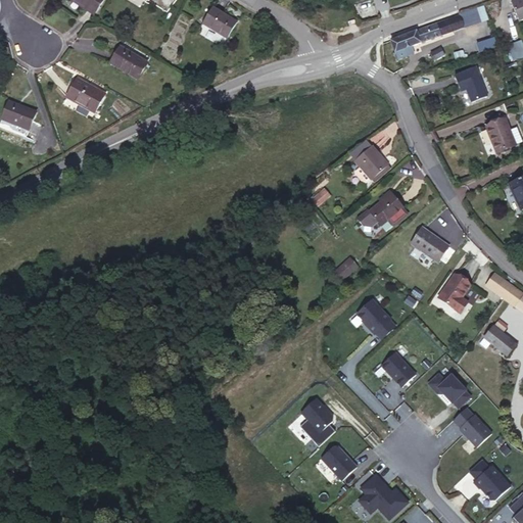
[(69,0),(94,15),(103,0),(69,0)]
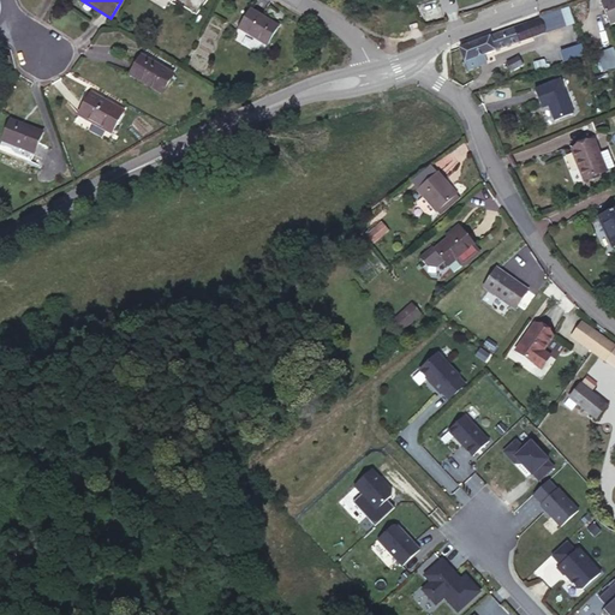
[(614,0),(607,0),(601,3),(609,25),(614,23),(614,0)]
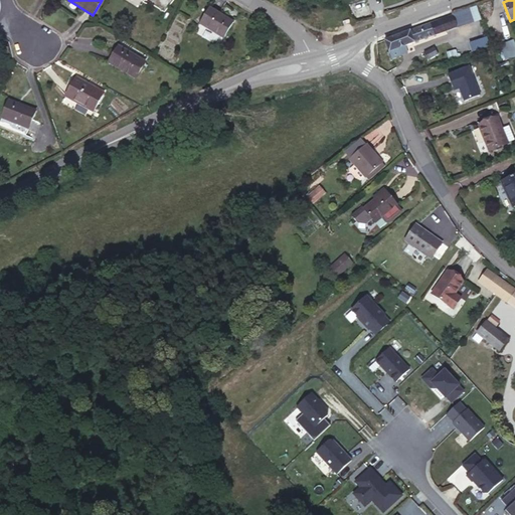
[(224,38),(233,22),(209,7),(199,23),(224,38)]
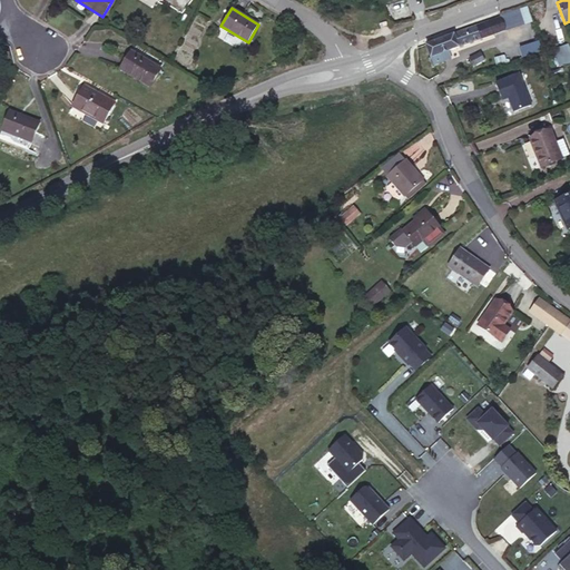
[(513,12),(501,17),(505,29),(519,25),(513,12)]
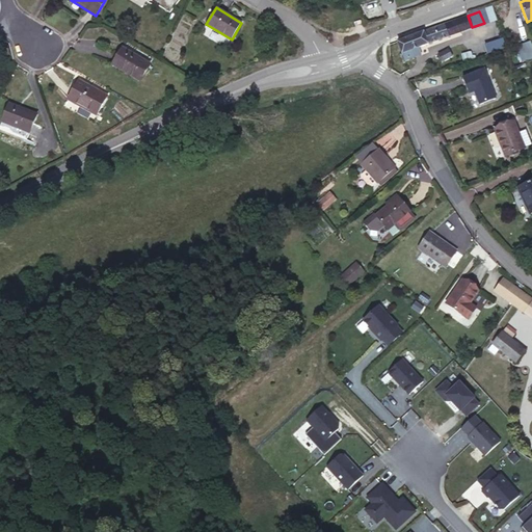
[(397,42),(402,53),(419,47),(472,27),(468,16),(397,42)]
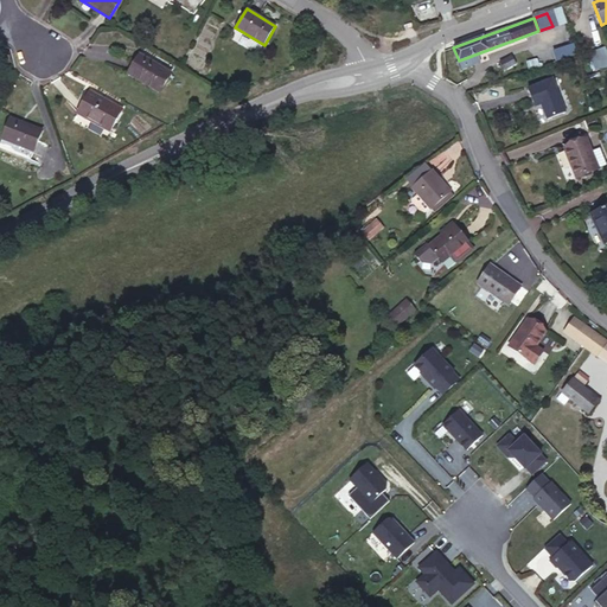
[(555,61),(576,56),(574,44),(553,49),(555,61)]
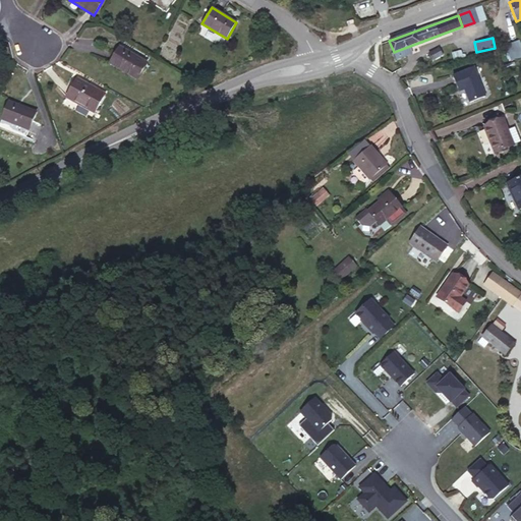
[(520,45),(519,40),(505,45),(511,61),(520,57),(520,45)]
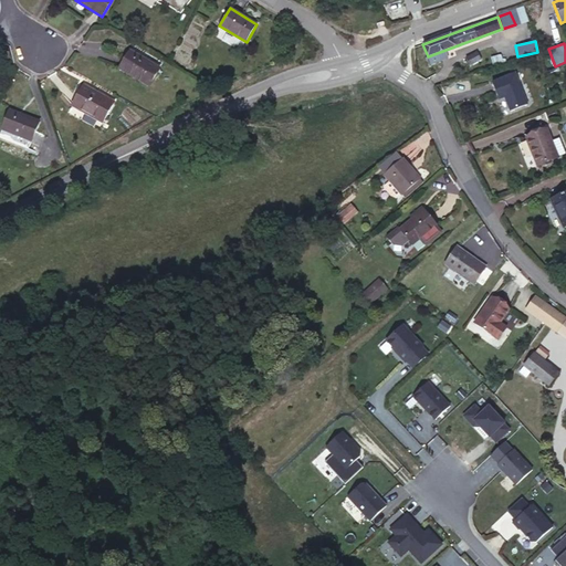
[(431,64),(448,58),(446,50),(428,56),(431,64)]
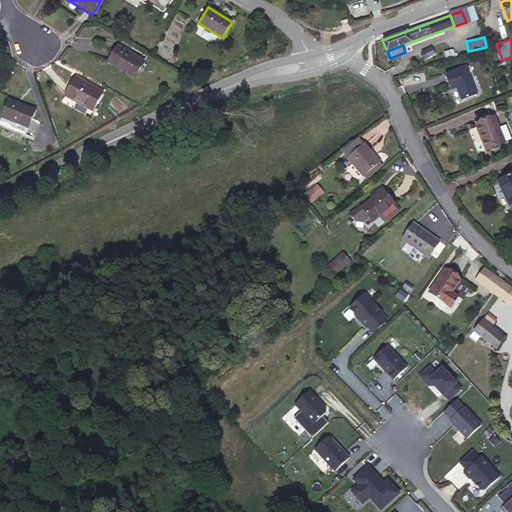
[(144,62),(117,46),(108,62),(135,78),(144,62)]
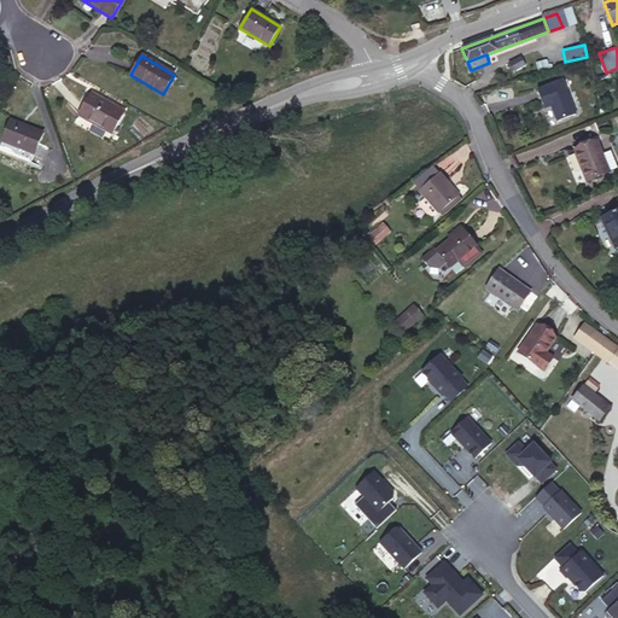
[(513,73),(525,64),(520,56),(507,63),(513,73)]
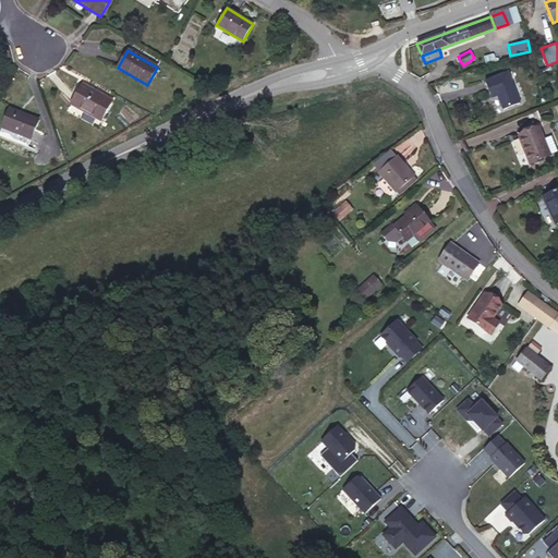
[(520,102),(508,72),(485,81),(492,97),(498,95),(504,109),(520,102)]
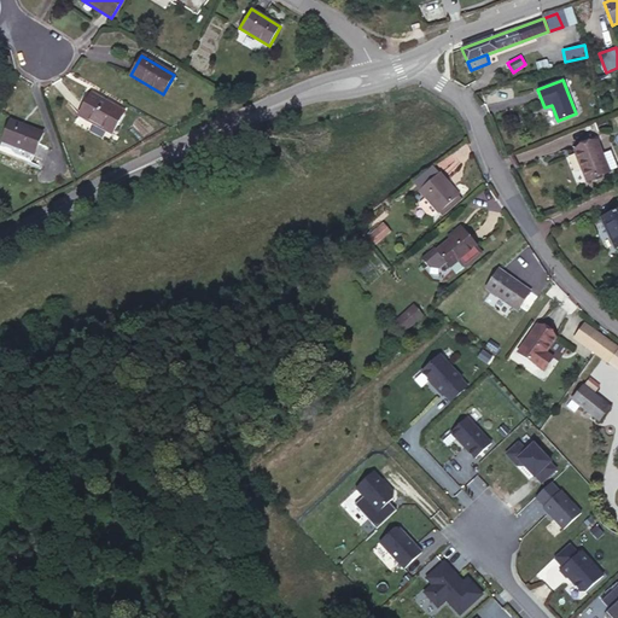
[(124,111),(91,93),(79,115),(112,133),(124,111)]
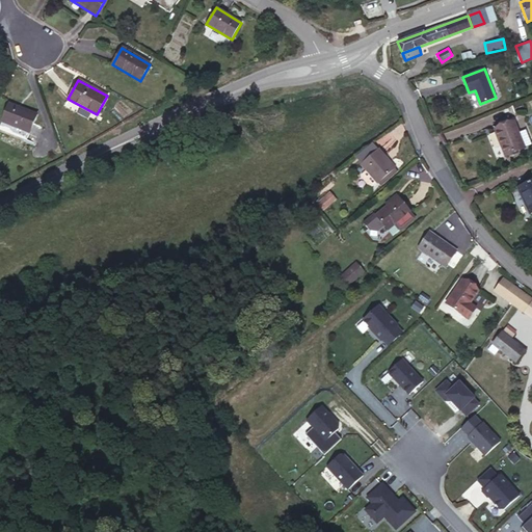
[(37,114),(7,103),(0,122),(0,129),(27,140),(37,114)]
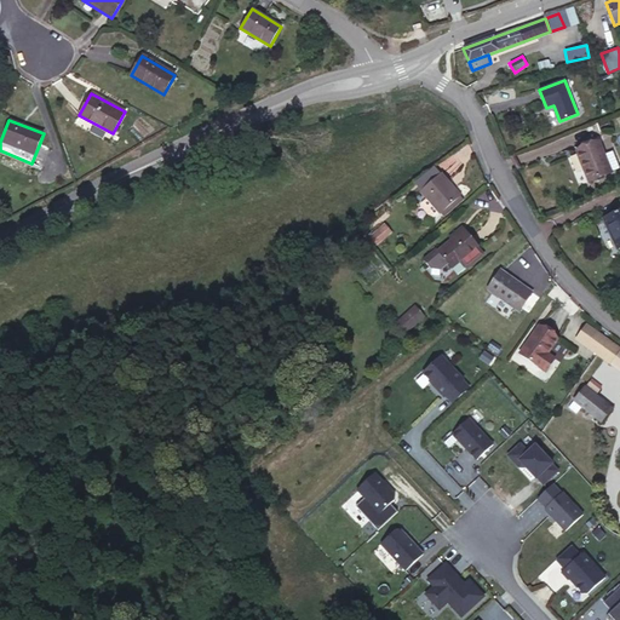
[(612,172),(603,155),(598,143),(577,151),(590,182),(612,172)]
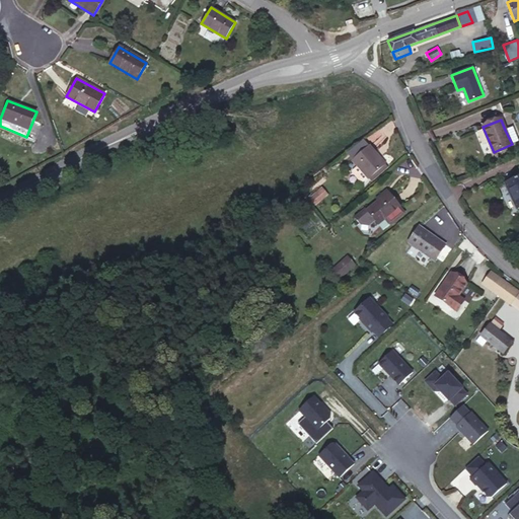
[(518,141),(512,127),(505,130),(512,144),(518,141)]
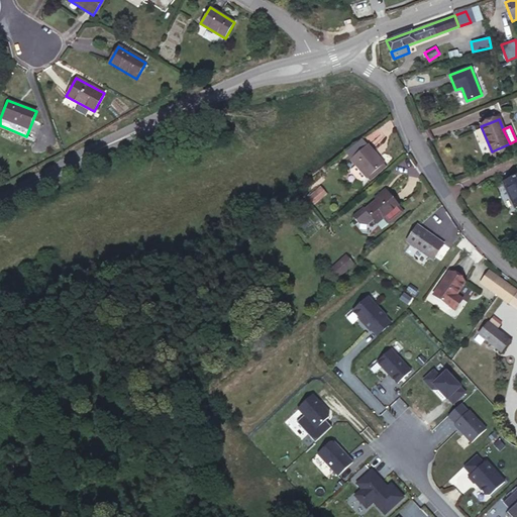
[(384,164),(368,145),(351,159),(357,166),(367,177),(368,178),(384,164)]
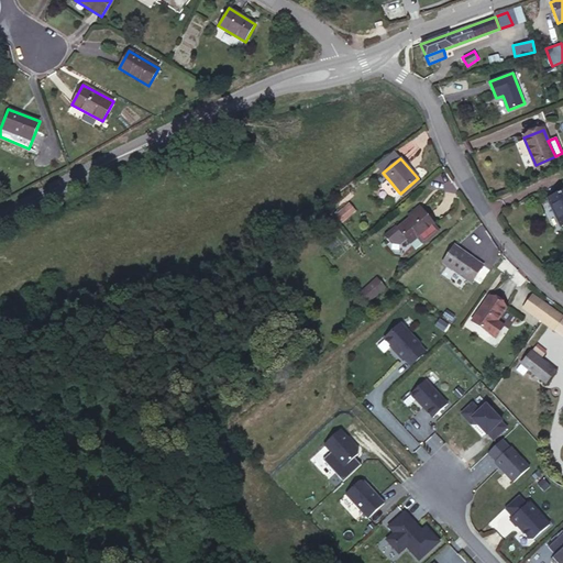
[(420,180),(418,178),(400,194),(403,196),(420,180)]
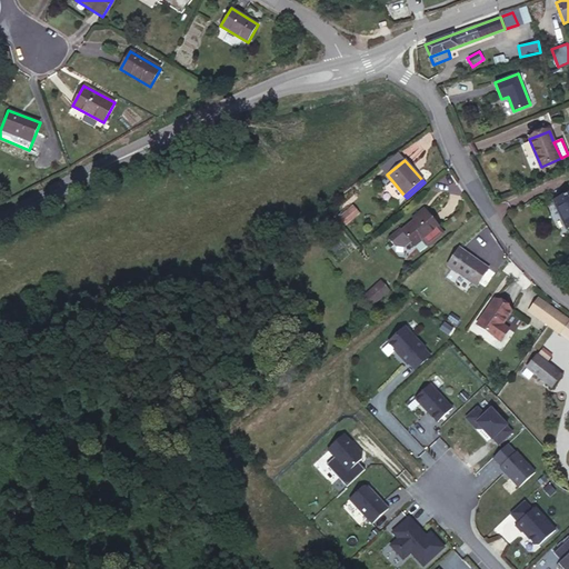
[(403,195),(393,182),(387,187),(387,190),(396,200),(398,200),(403,195)]
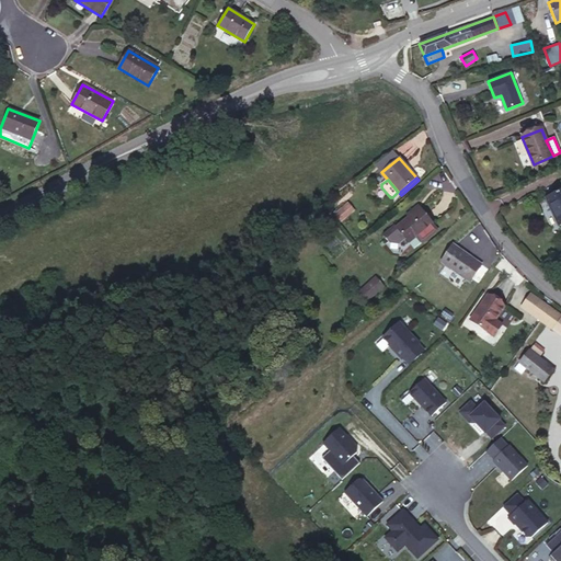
[(560,190),(546,197),(559,226),(560,225),(560,190)]
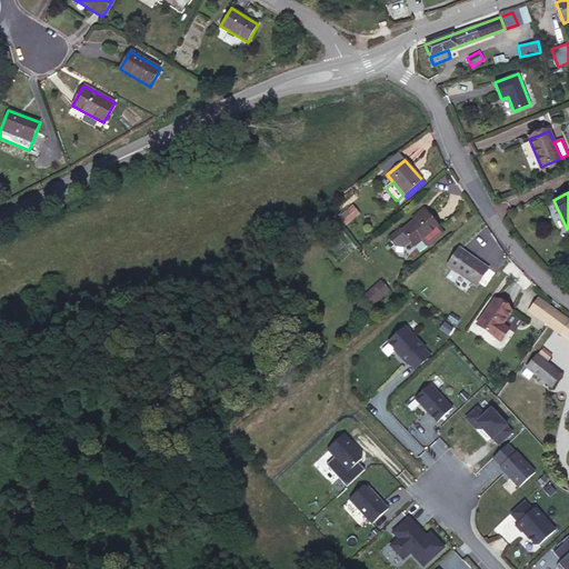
[(353,205),(338,217),(345,226),(360,213),(353,205)]
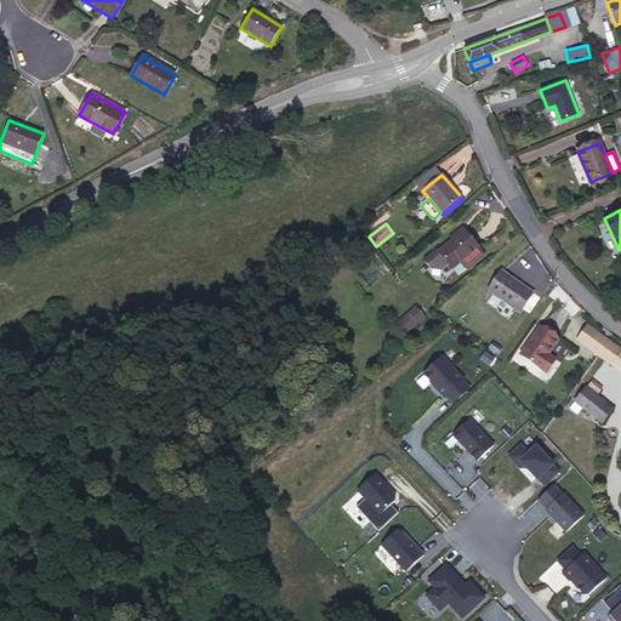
[(453,241),(465,231),(462,227),(450,238),(453,241)]
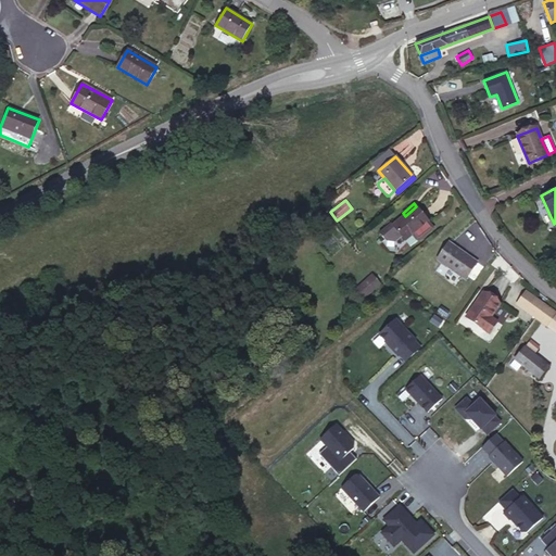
[(428,220),(416,206),(405,216),(393,225),(391,224),(380,234),(386,241),(395,242),(402,237),(405,240),(413,234),(418,240),(432,228),(427,222),(428,220)]
